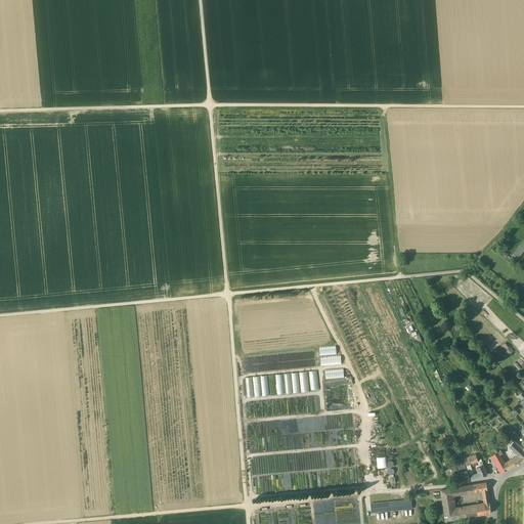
[(523,239),(513,255),(518,259),(523,250),(523,239)]
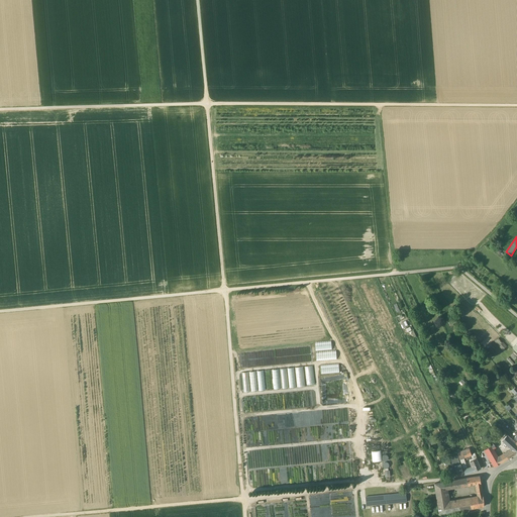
[(494,251),(504,257),(506,254),(497,247),(494,251)]
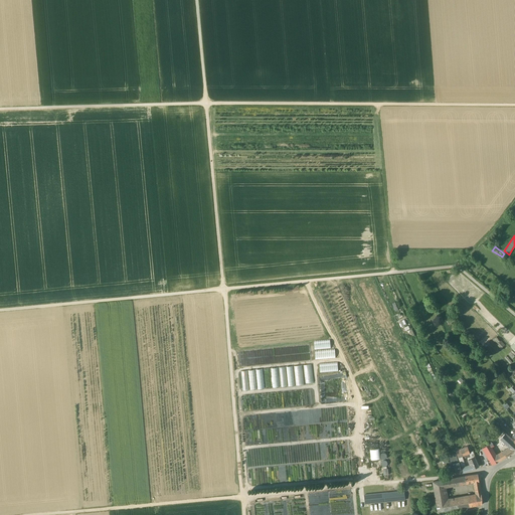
[(500,348),(504,345),(496,336),(492,339),(500,348)]
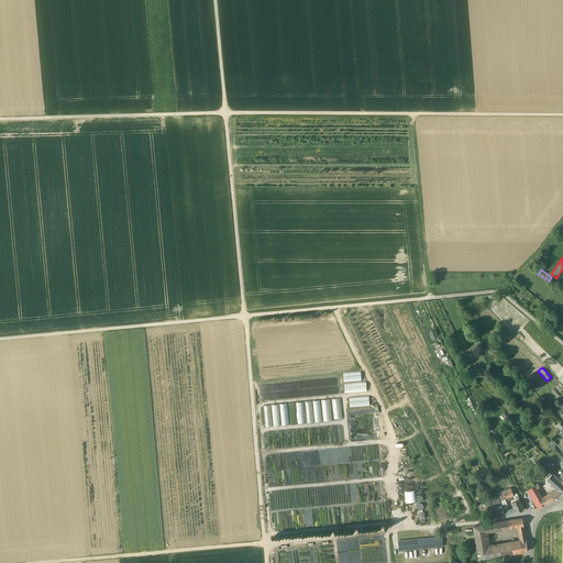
[(343,393),(365,392),(365,382),(343,383),(343,393)]
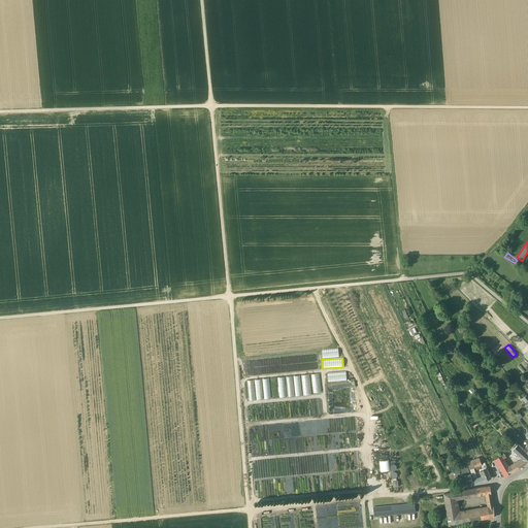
[(326,372),(327,382),(345,381),(345,371),(326,372)]
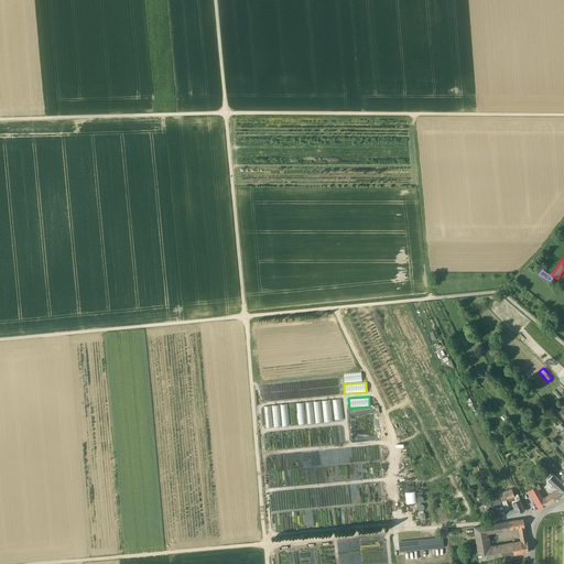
[(333,399),(334,419),(342,419),(342,399),(333,399)]
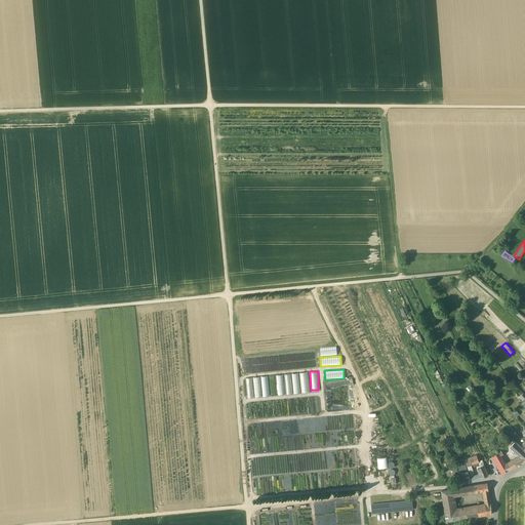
[(268,376),(245,377),(247,398),(309,393),(307,372),(298,373),(299,373),(268,375),(268,376)]
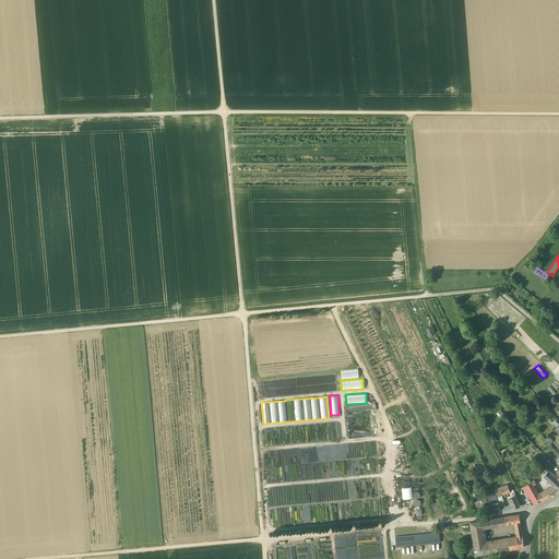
[(558,489),(558,480),(551,474),(546,479),(556,488),(555,489),(557,491),(558,490),(558,489)]
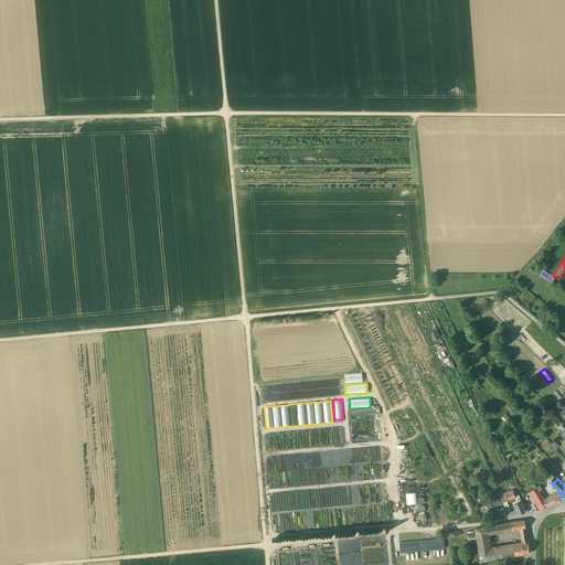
[(537,490),(536,488),(530,492),(540,510),(558,499),(555,494),(544,501),(537,490)]
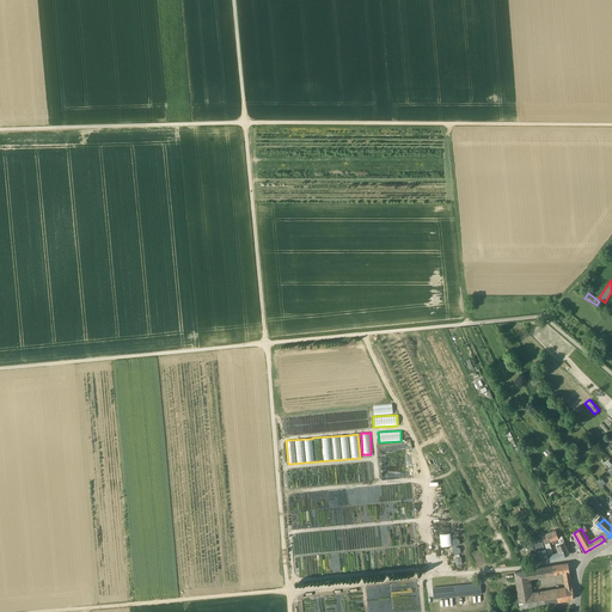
[(548,537),(543,538),(544,544),(558,538),(556,533),(555,533),(554,532),(546,534),(548,537)]
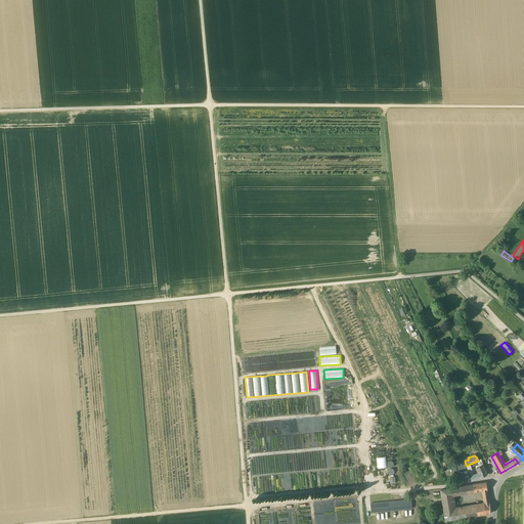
[(376,456),(376,468),(392,467),(391,461),(386,462),(385,456),(376,456)]
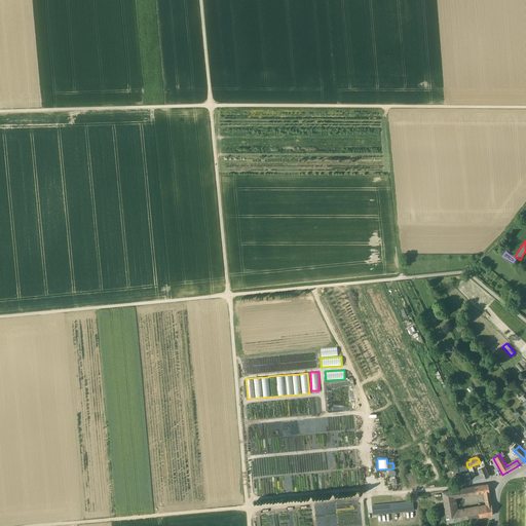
[(465,464),(459,466),(461,473),(463,473),(467,472),(467,471),(465,464)]
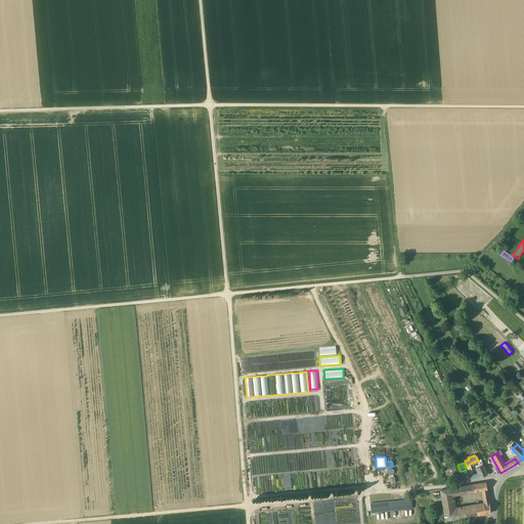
[(483,465),(477,468),(480,474),(481,477),(487,475),(483,465)]
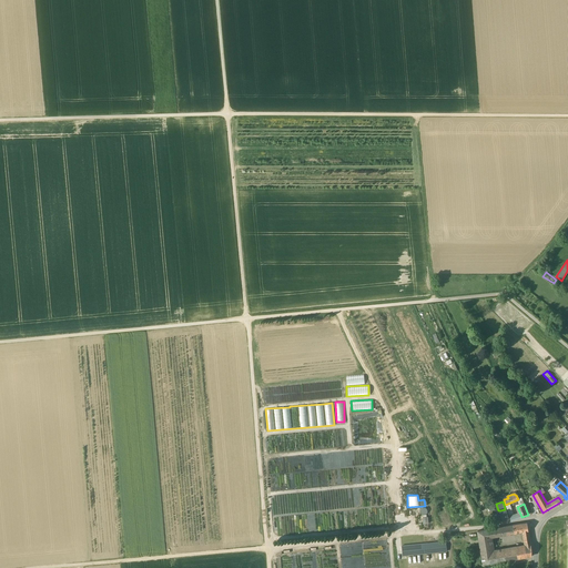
[(501,511),(499,513),(503,521),(509,519),(506,510),(501,511)]
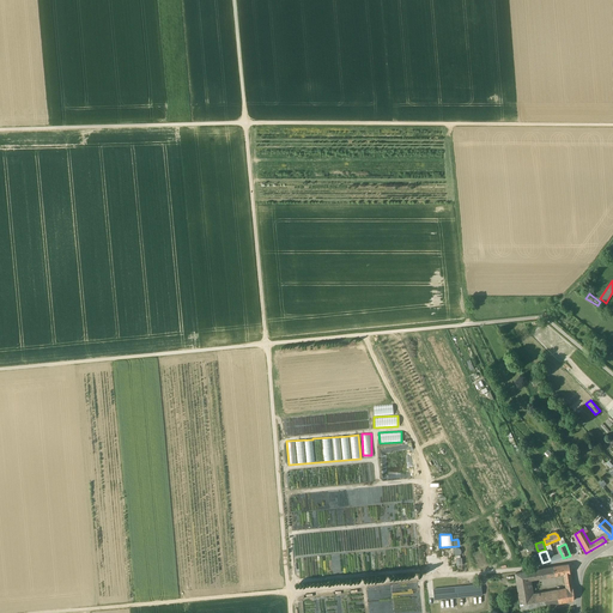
[(569,564),(548,568),(551,576),(565,574),(570,572),(569,564)]
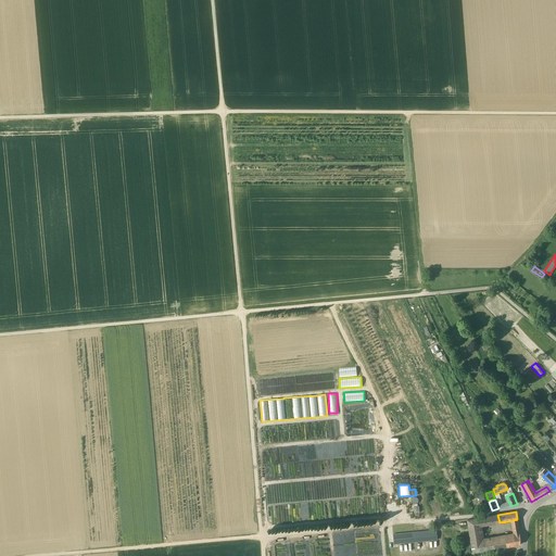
[(497,515),(479,518),(480,526),(500,522),(497,515)]
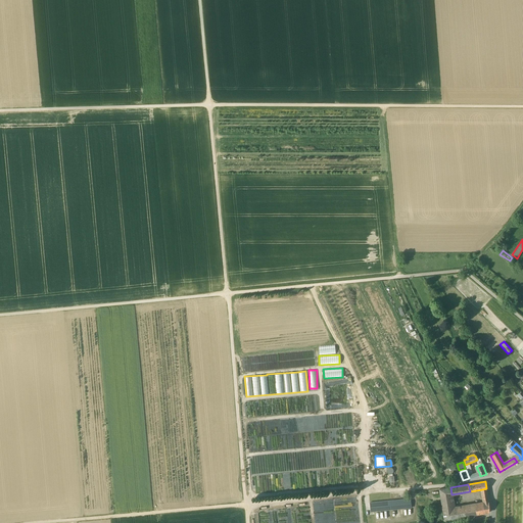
[(450,487),(440,489),(444,520),(489,512),(489,507),(488,503),(484,503),(454,508),(452,494),(450,487)]
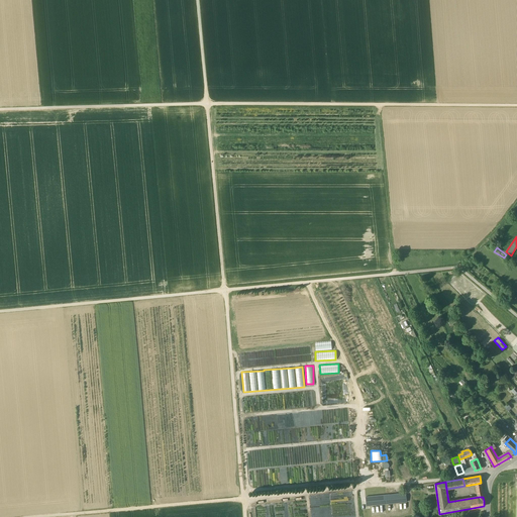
[(406,493),(366,497),(367,506),(407,502),(406,493)]
